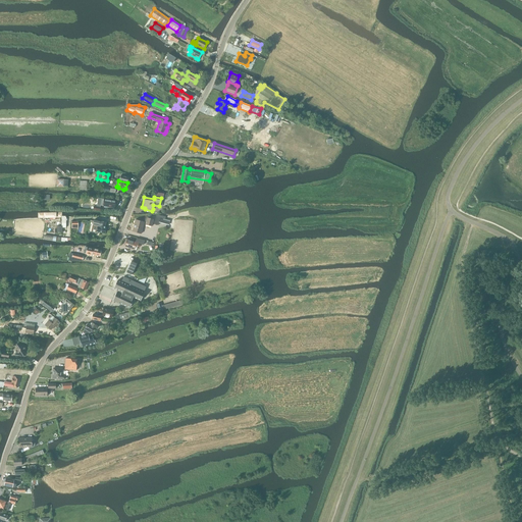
[(101,206),(103,206),(104,206),(104,207),(107,208),(107,207),(114,208),(116,201),(115,201),(115,200),(112,199),(112,200),(104,199),(102,199),(101,206)]
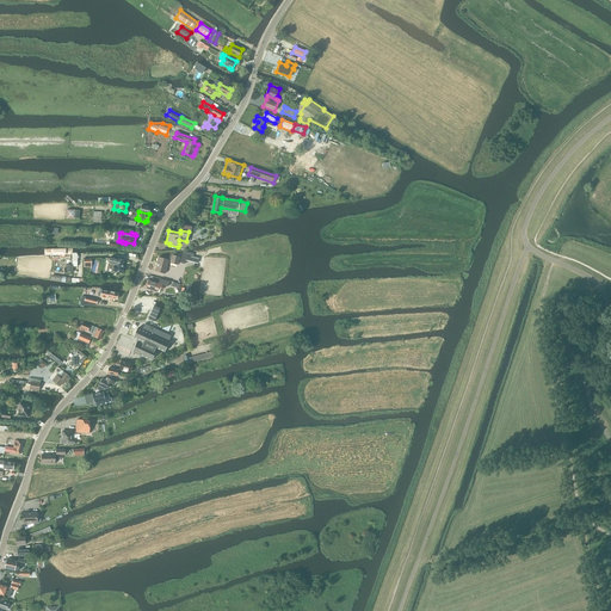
[(198,264),(199,258),(187,254),(187,255),(181,254),(180,263),(185,264),(186,261),(198,264)]
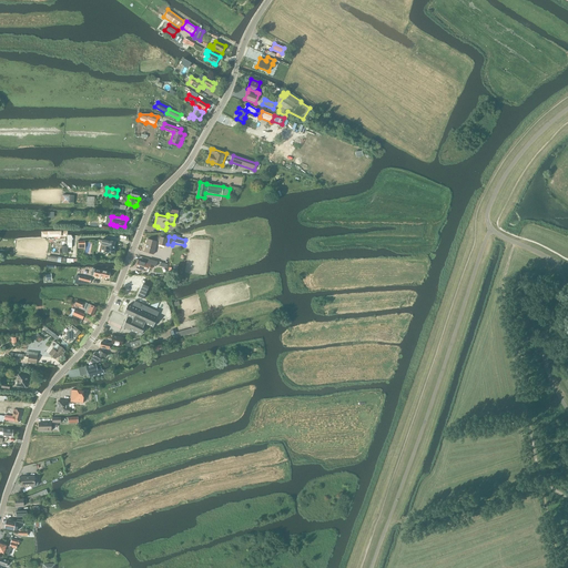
[(101,246),(107,247),(105,252),(113,254),(114,249),(113,249),(115,243),(102,240),(101,246)]
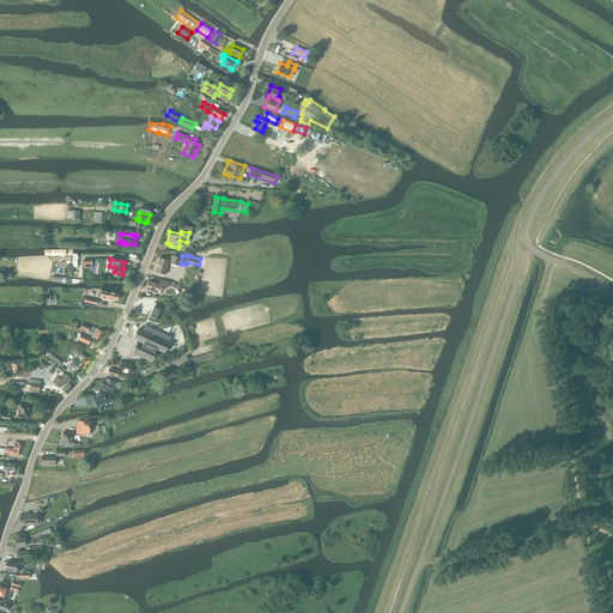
[(156,272),(165,274),(169,261),(159,259),(157,263),(158,263),(156,272)]
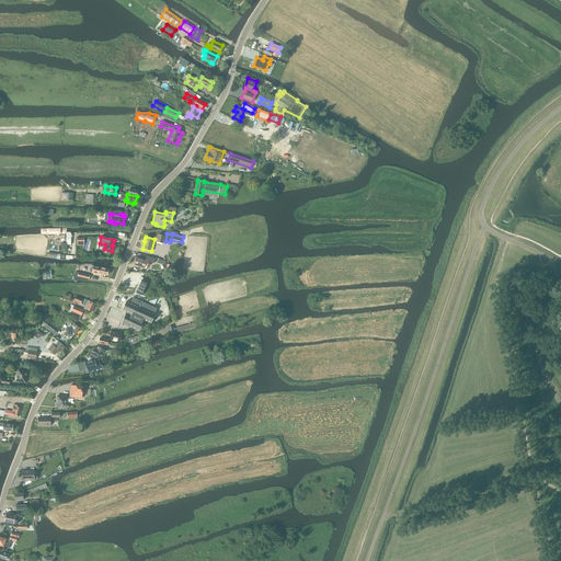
[(145,268),(146,264),(148,265),(150,265),(151,262),(153,263),(156,259),(147,256),(146,260),(136,258),(134,265),(145,268)]
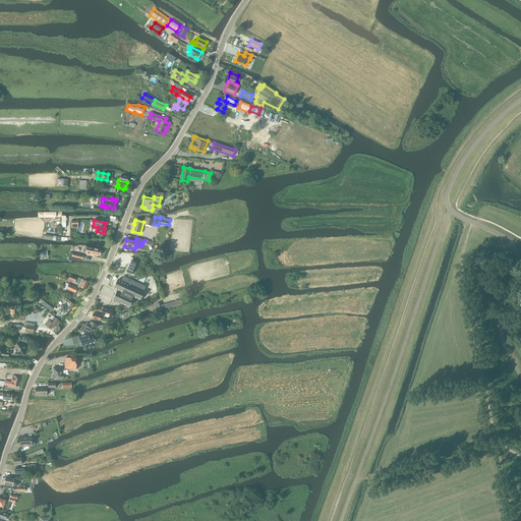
[(85,252),(85,253),(91,255),(92,254),(99,255),(101,250),(88,247),(87,249),(84,248),(83,251),(85,252)]
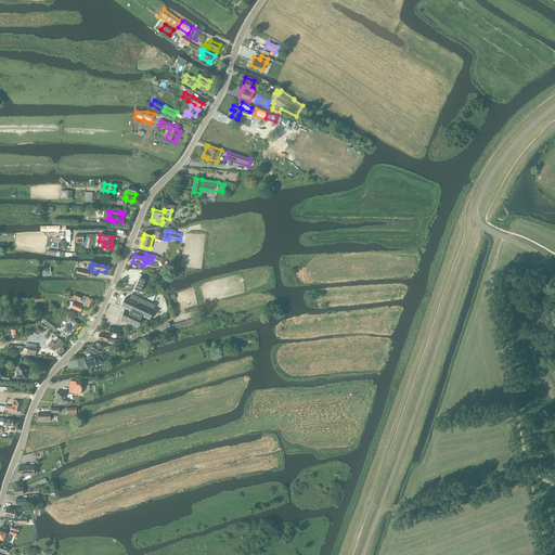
[(144,293),(149,283),(139,280),(136,288),(144,293)]
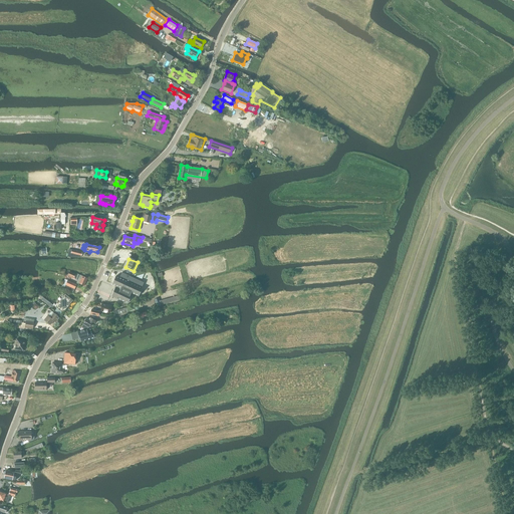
[(77,275),(69,272),(68,276),(75,279),(75,278),(78,280),(76,283),(84,286),(87,278),(77,274),(77,275)]
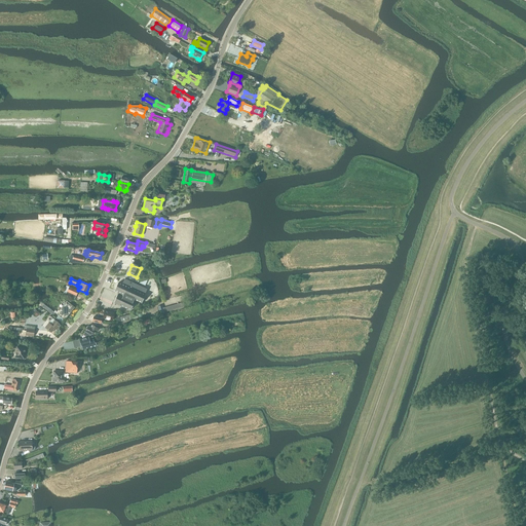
[(145,295),(147,289),(124,278),(122,284),(118,283),(115,291),(119,293),(118,295),(114,303),(130,310),(135,302),(134,302),(135,300),(142,303),(145,295)]
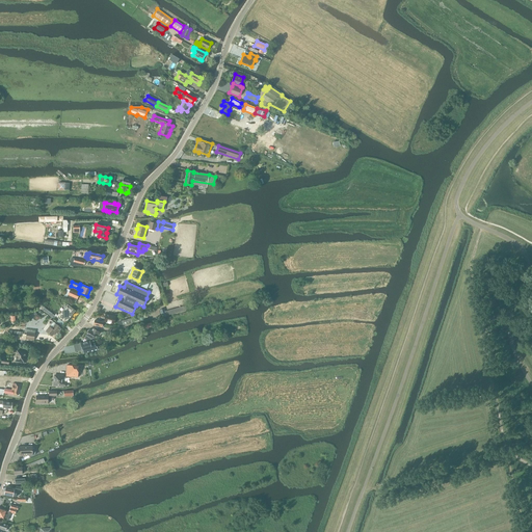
[(79,294),(70,290),(67,297),(76,301),(79,294)]
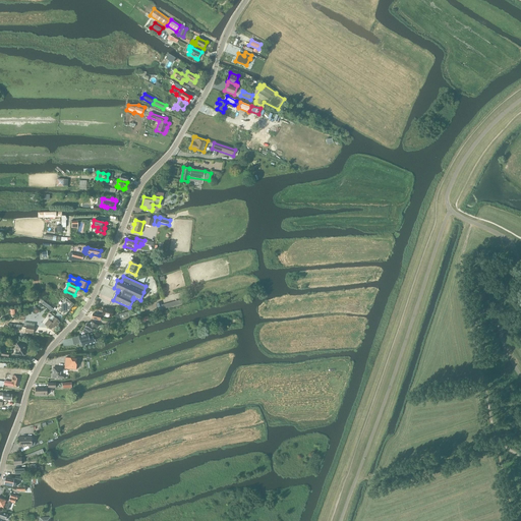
[(56,311),(64,317),(73,304),(66,298),(66,299),(67,300),(58,312),(56,311)]
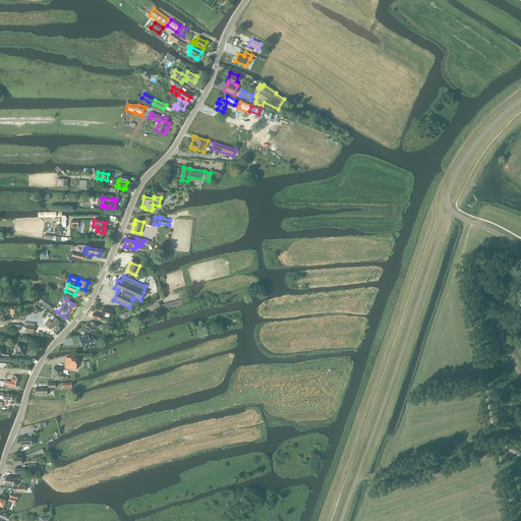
[(162,305),(163,309),(183,304),(182,300),(162,305)]
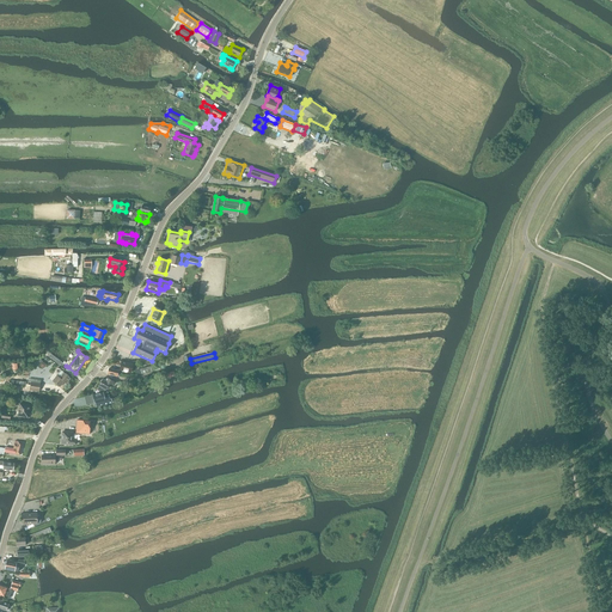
[(51,354),(49,357),(59,365),(57,365),(60,366),(62,362),(61,361),(51,354)]
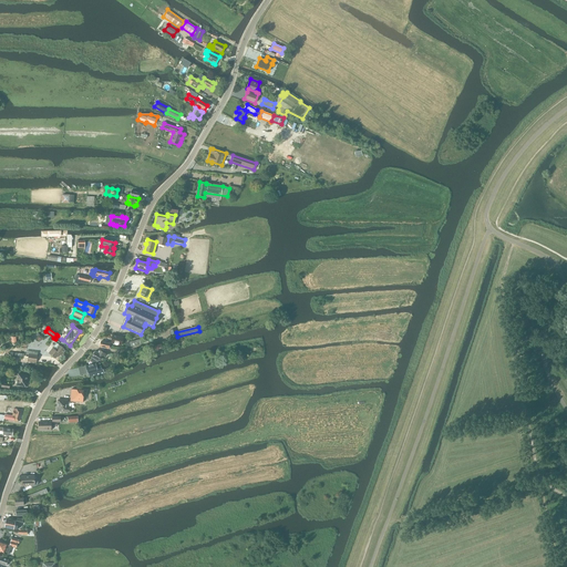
[(112,336),(111,342),(121,344),(123,338),(112,336)]
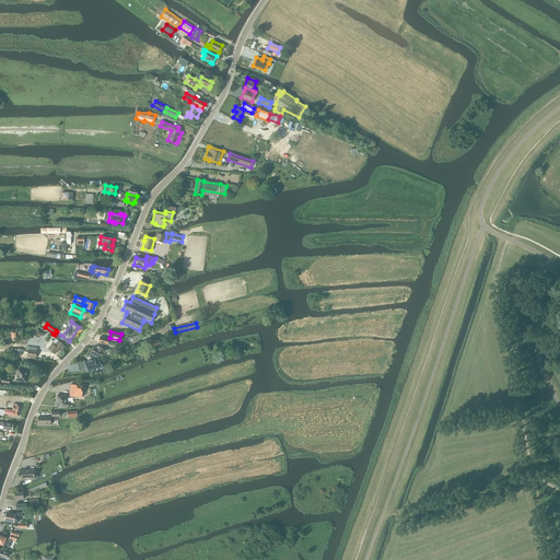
[(65,346),(58,340),(54,346),(51,343),(48,349),(55,354),(58,349),(60,351),(65,346)]
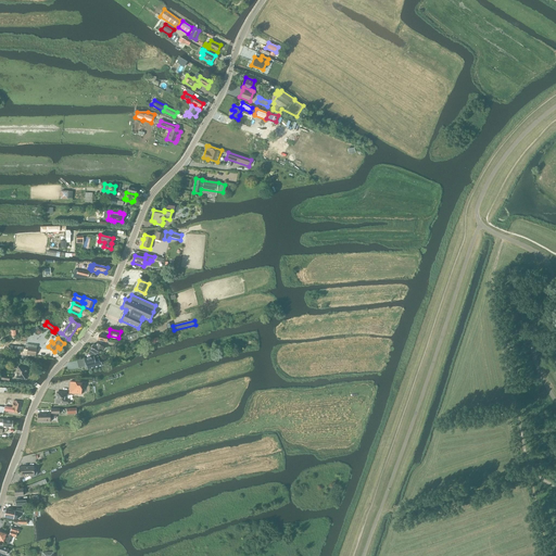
[(89,351),(97,354),(100,349),(102,350),(104,348),(98,343),(97,343),(96,346),(93,344),(89,351)]
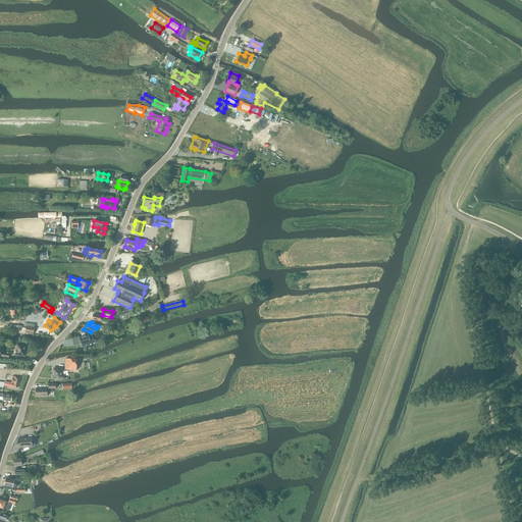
[(83,336),(79,337),(81,344),(82,344),(83,347),(96,344),(95,341),(94,341),(92,334),(88,335),(88,334),(84,336),(83,336)]
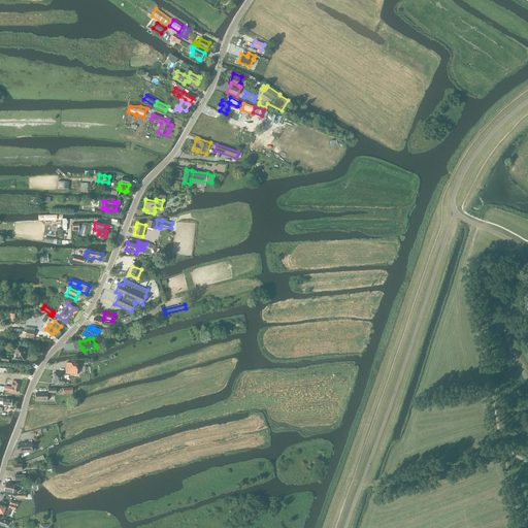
[(15,358),(24,360),(26,350),(18,349),(15,358)]
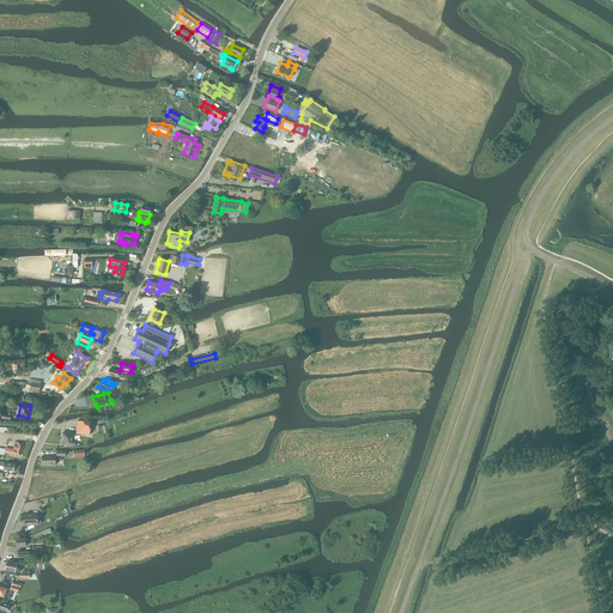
[(90,435),(91,422),(77,420),(77,434),(90,435)]
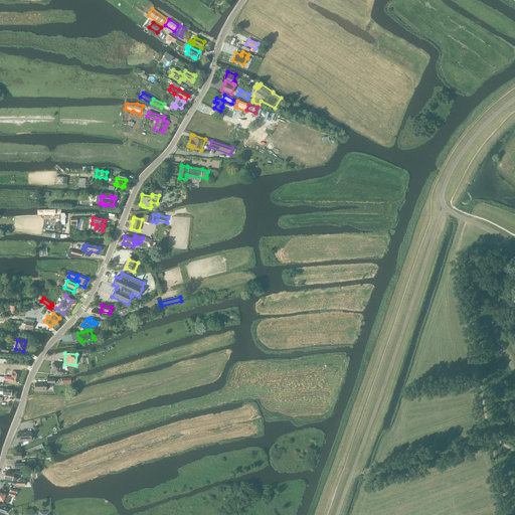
[(52,373),(64,374),(64,370),(60,370),(61,364),(52,363),(52,373)]
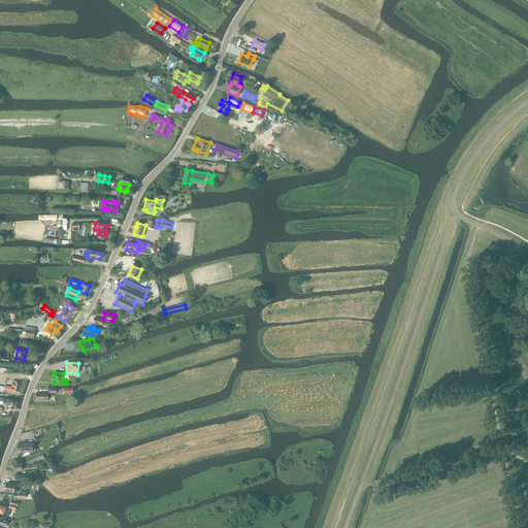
[(4,387),(4,391),(18,393),(21,382),(12,381),(11,387),(5,386),(4,387)]
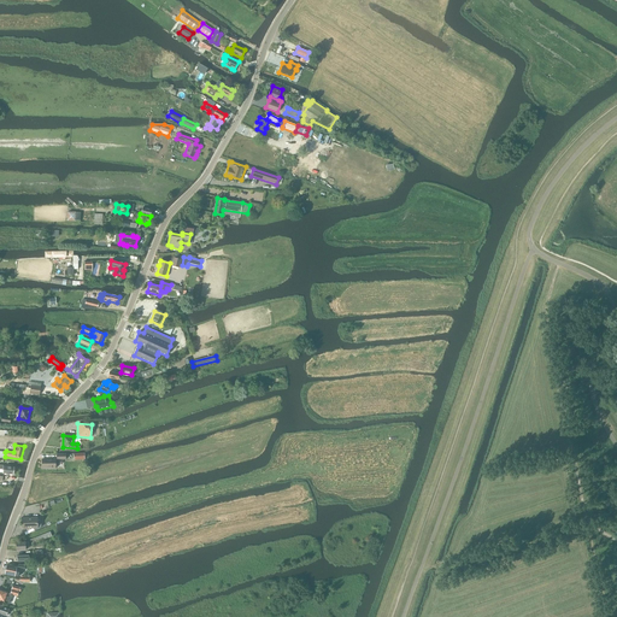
[(42,459),(42,469),(56,468),(56,464),(59,464),(59,459),(65,459),(65,454),(57,454),(57,459),(42,459)]
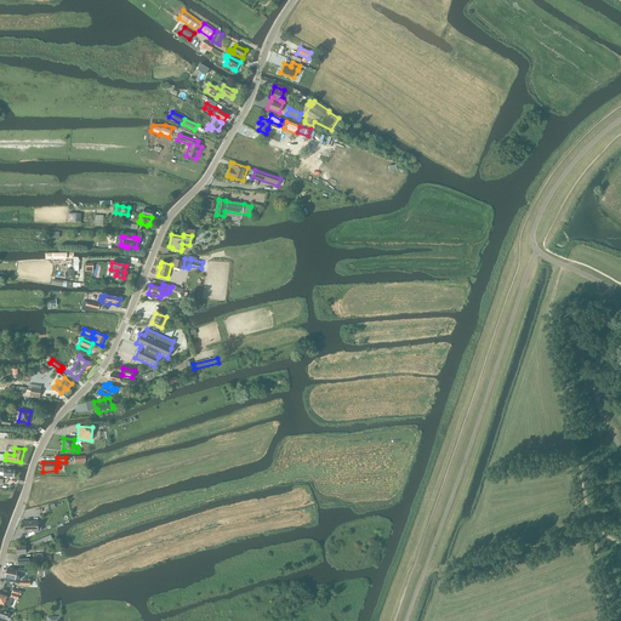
[(3,469),(3,468),(0,467),(0,472),(4,473),(4,477),(13,477),(13,471),(3,469)]
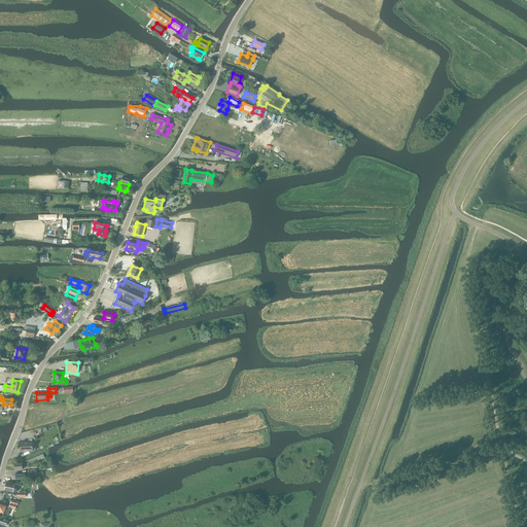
[(20,443),(21,451),(24,451),(24,453),(21,454),(22,457),(30,453),(30,451),(32,451),(32,443),(20,443)]
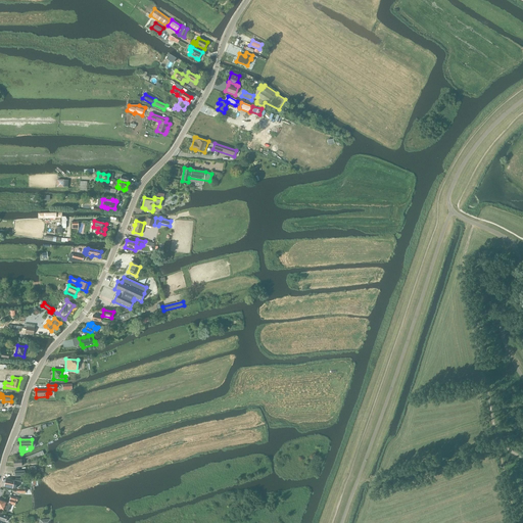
[(27,462),(44,455),(43,450),(26,458),(27,462)]
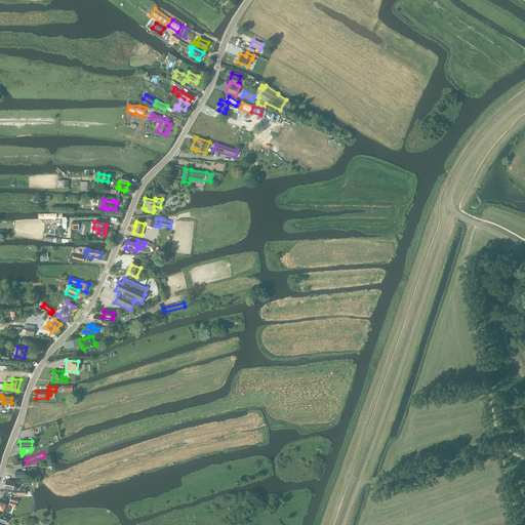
[(6,481),(4,488),(15,490),(16,484),(22,484),(22,481),(26,481),(26,479),(19,479),(19,480),(15,479),(15,482),(6,481)]
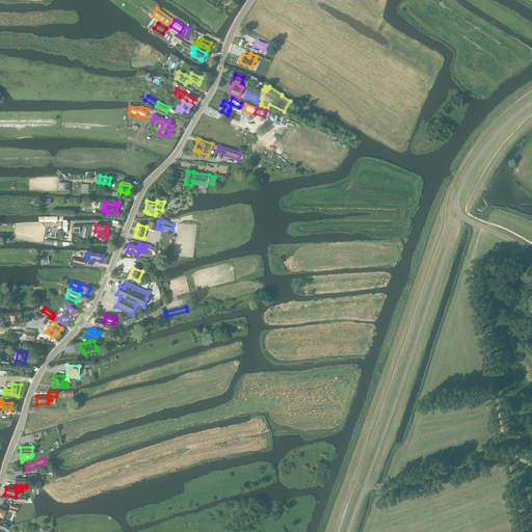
[(10,505),(8,512),(10,512),(15,514),(17,510),(18,510),(19,507),(17,506),(11,505),(10,505)]
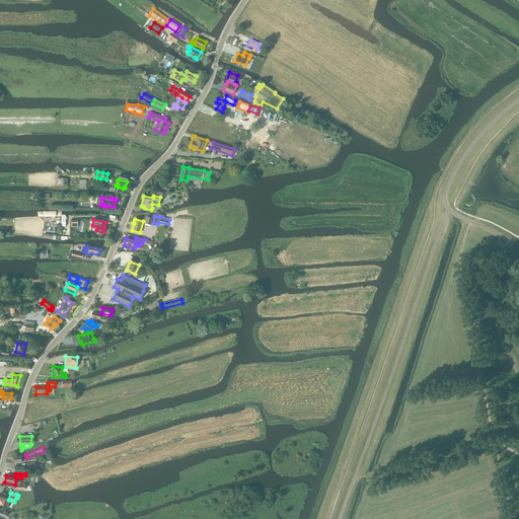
[(0,505),(3,506),(3,507),(7,508),(10,500),(8,500),(6,499),(2,497),(3,496),(0,494),(0,505)]
